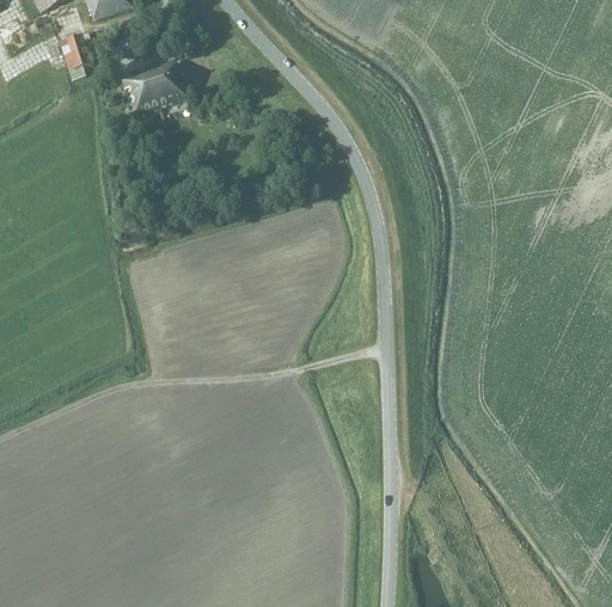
[(34,0),(41,11),(61,0),(34,0)]
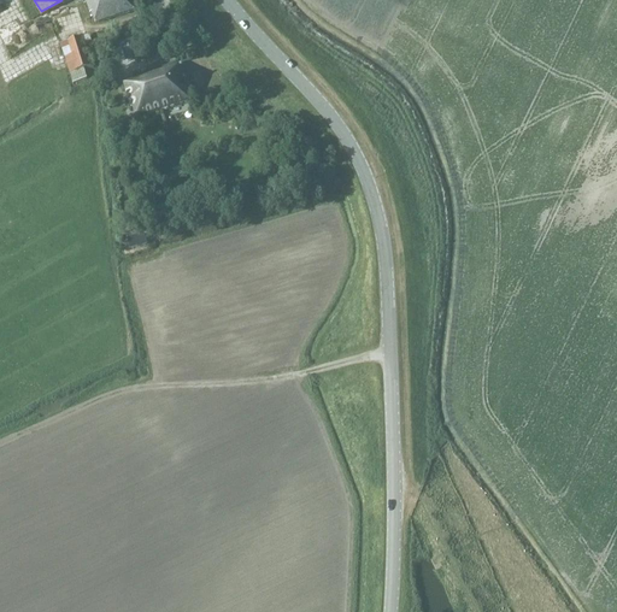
[(92,10),(95,19),(134,6),(131,0),(86,0),(89,11),(92,10)]
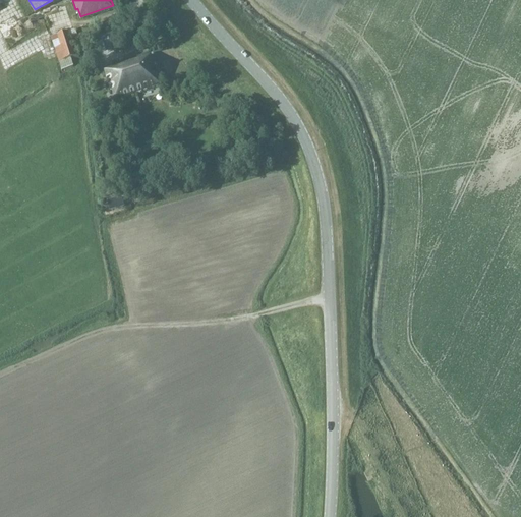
[(76,54),(70,34),(77,33),(75,25),(67,27),(51,34),(58,59),(76,54)]
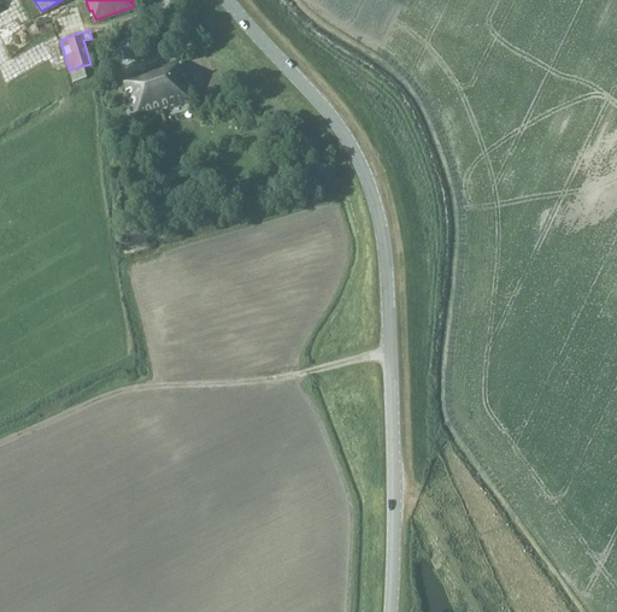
[(133,105),(135,115),(189,96),(177,62),(123,80),(130,105),(133,105)]
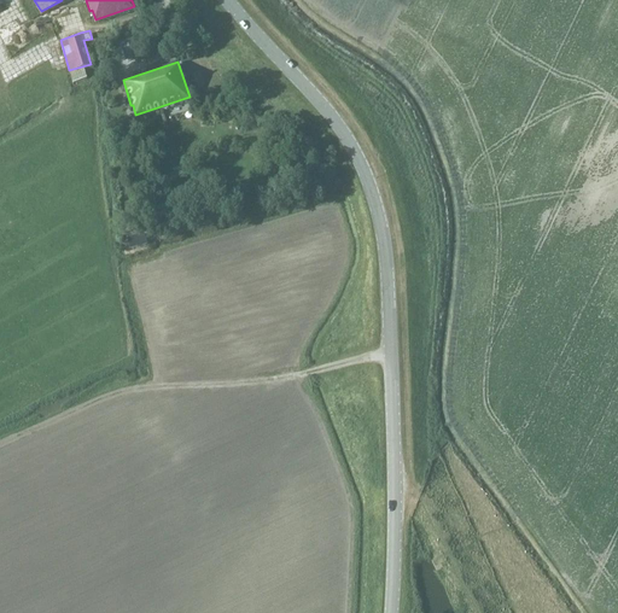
[(330,190),(339,185),(337,180),(327,185),(330,190)]
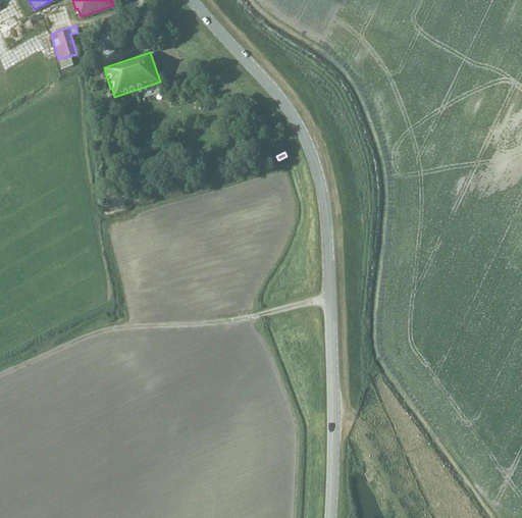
[(120,197),(108,200),(110,207),(122,204),(120,197)]
